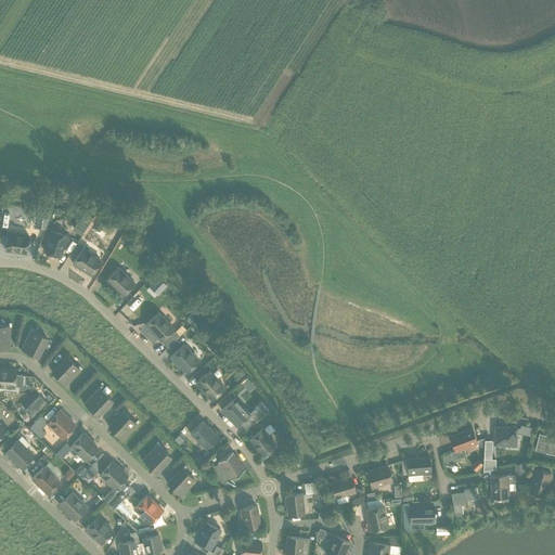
[(85,213),(74,229),(81,234),(93,218),(85,213)]
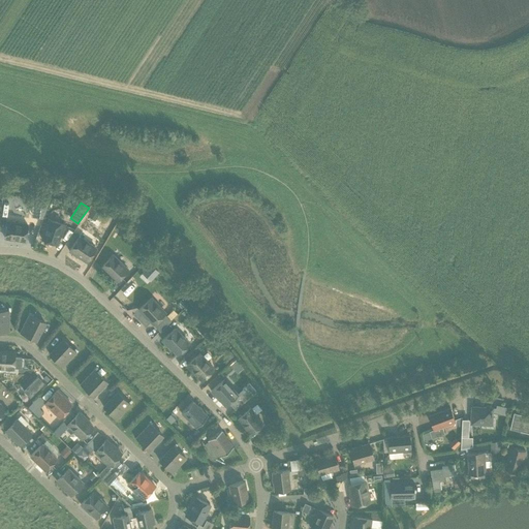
[(40,208),(33,207),(31,217),(39,218),(40,208)]
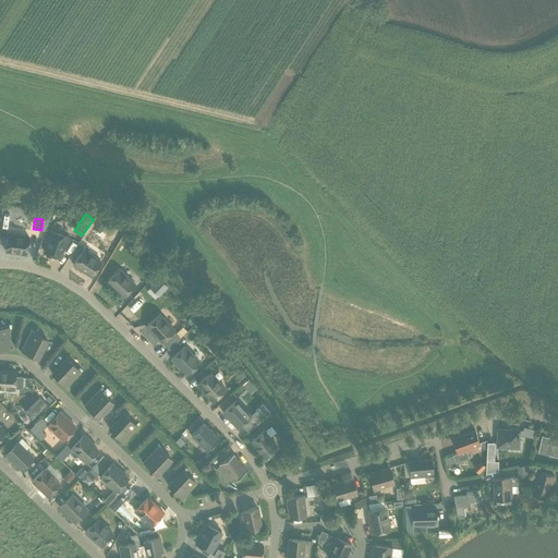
[(97,221),(93,228),(99,232),(105,226),(97,221)]
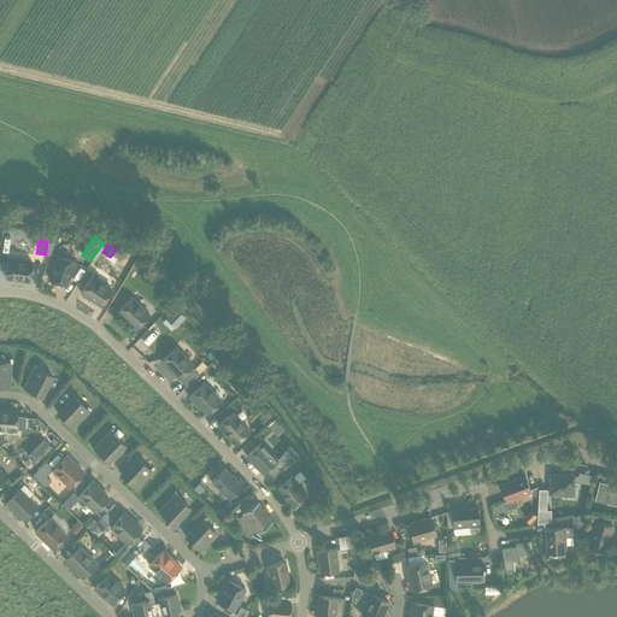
[(56,256),(48,278),(66,285),(70,276),(69,276),(70,272),(71,272),(75,262),(56,256)]
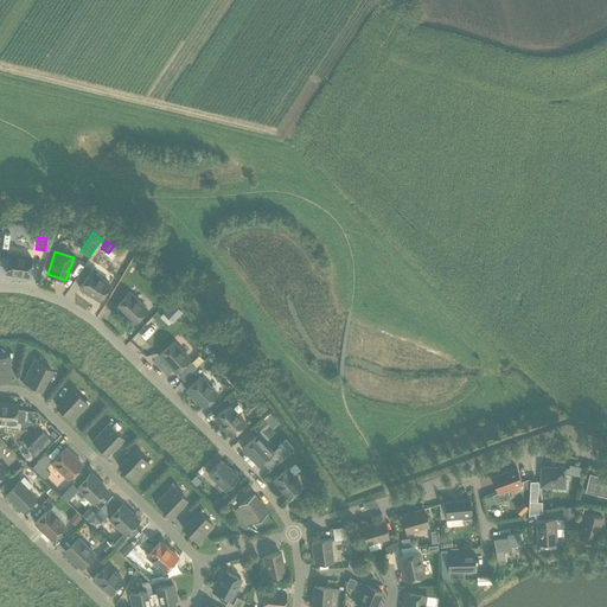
[(29,276),(31,257),(8,254),(5,273),(29,276)]
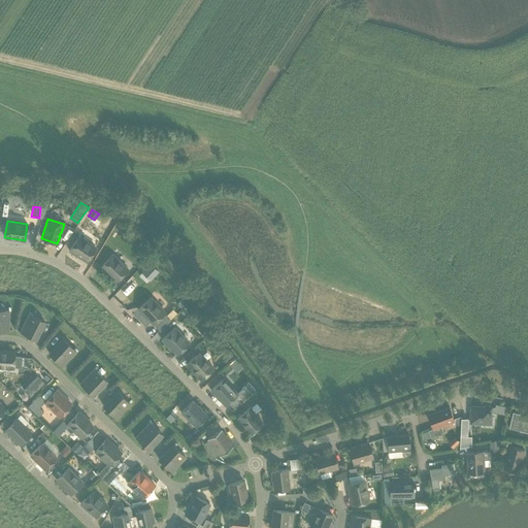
[(120,223),(116,230),(121,233),(125,225),(120,223)]
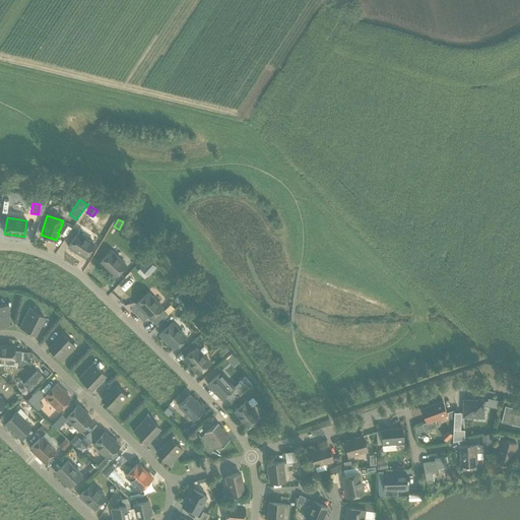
[(85,257),(93,244),(77,233),(68,247),(75,252),(76,251),(79,253),(78,253),(85,257)]
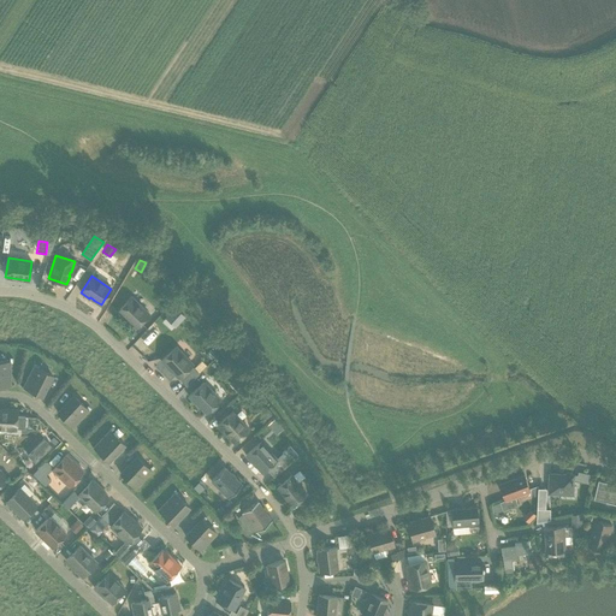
[(131,297),(117,312),(125,319),(126,319),(135,327),(148,313),(131,297)]
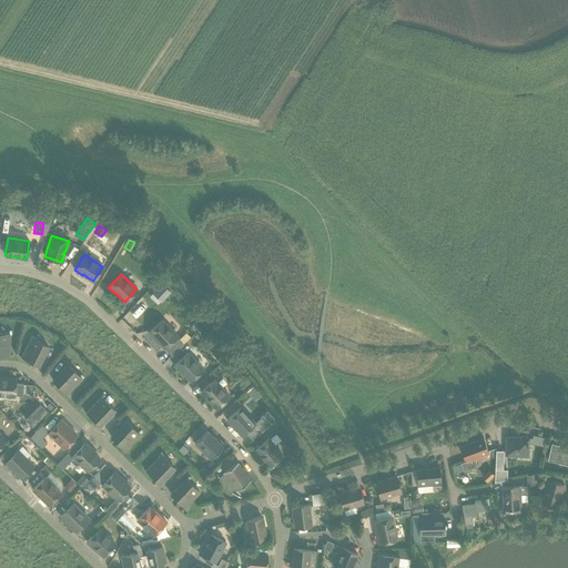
[(161,285),(153,294),(161,301),(169,293),(161,285)]
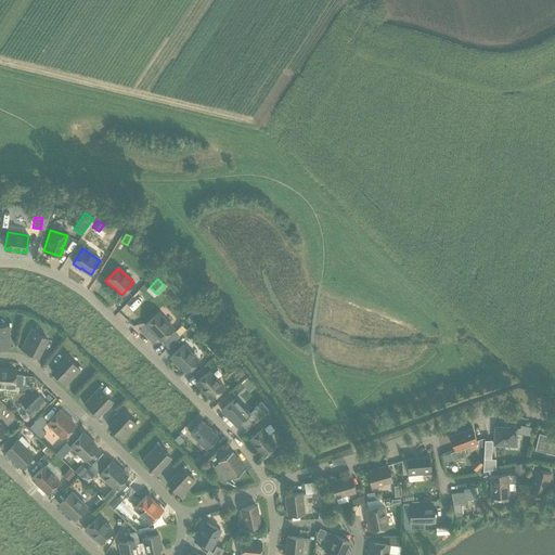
[(153,332),(160,340),(173,328),(158,312),(145,324),(152,332),(153,332)]
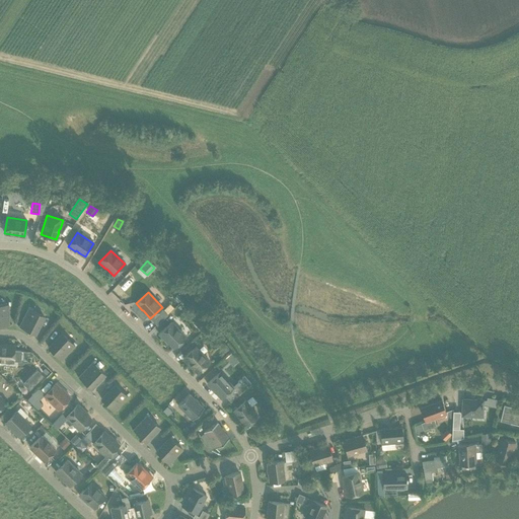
[(0,324),(8,324),(8,305),(0,304),(0,324)]
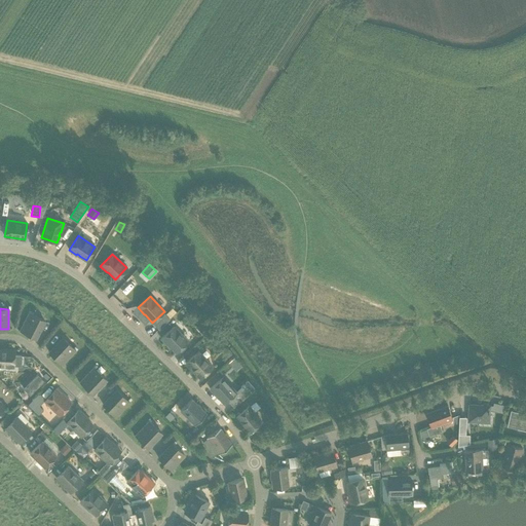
[(36,339),(44,321),(29,313),(21,331),(36,339)]
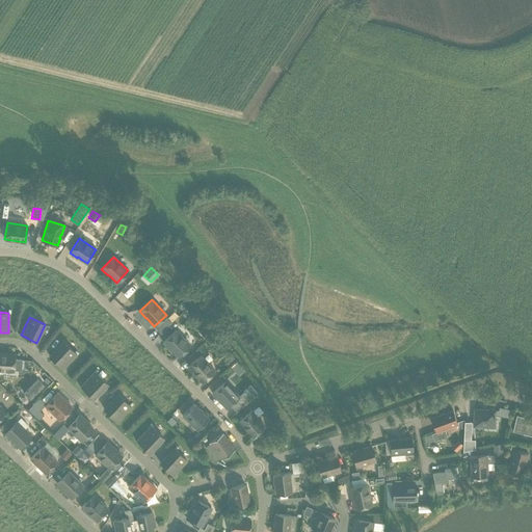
[(204,326),(197,331),(205,340),(211,335),(204,326)]
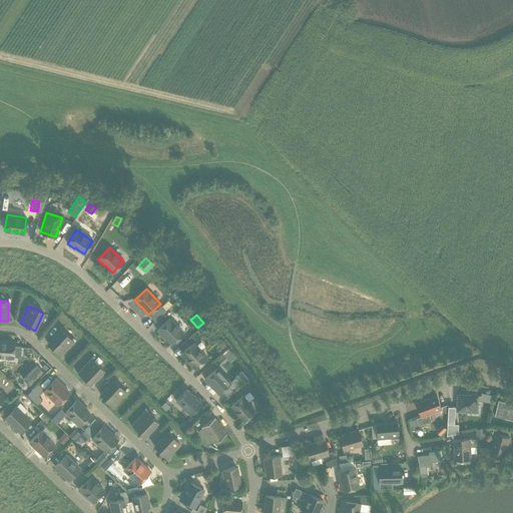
[(171,344),(182,333),(168,318),(157,330),(163,337),(164,336),(166,338),(171,344)]
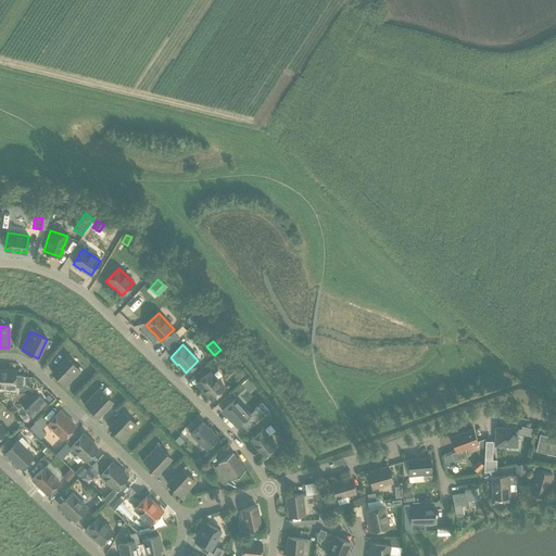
[(51,373),(65,384),(79,370),(66,357),(51,373)]
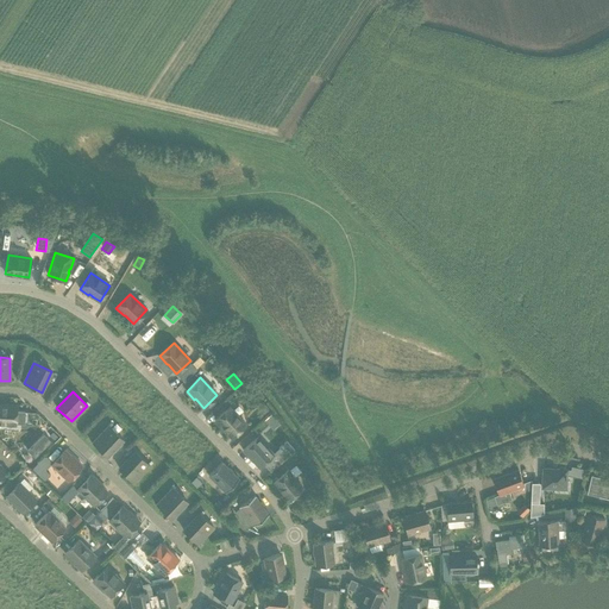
[(1,405),(0,405),(0,424),(16,425),(17,405),(6,405),(6,406),(1,406),(1,405)]
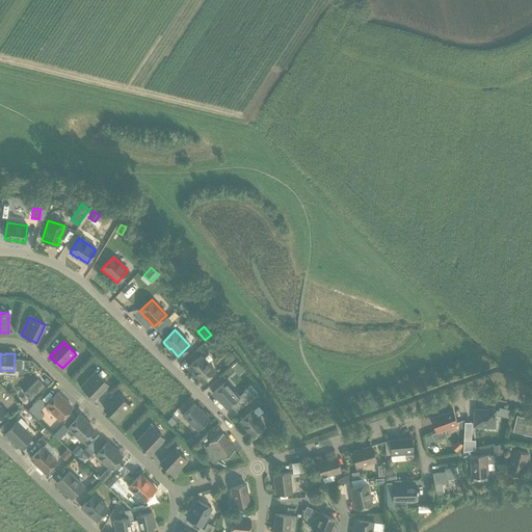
[(187,367),(194,374),(194,373),(197,376),(203,381),(214,370),(200,355),(187,367)]
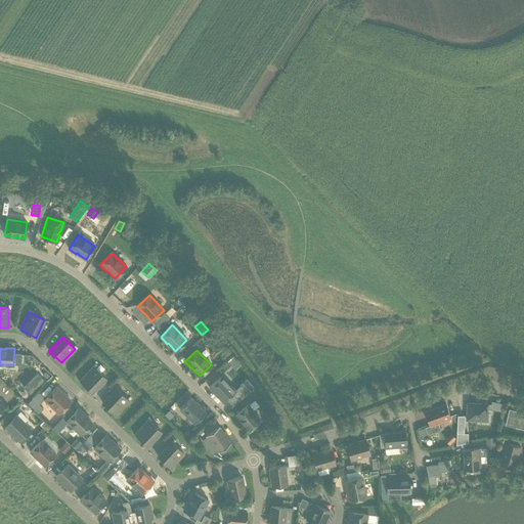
[(80,381),(92,393),(105,379),(93,366),(80,381)]
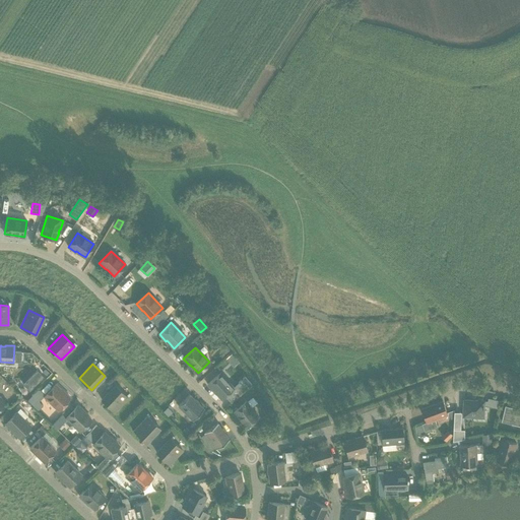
[(44,377),(37,370),(23,384),(29,390),(44,377)]
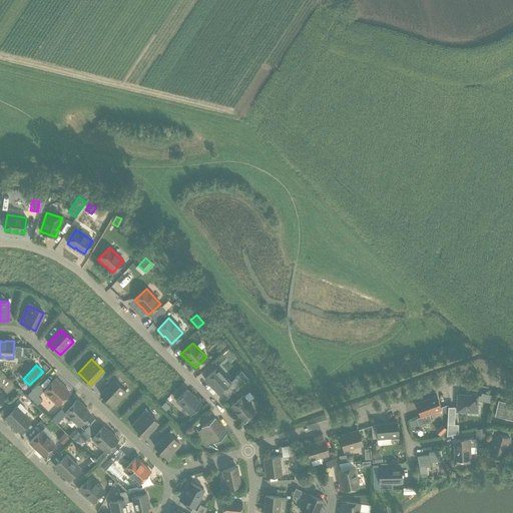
[(218,393),(230,383),(216,368),(204,379),(210,386),(211,385),(213,387),(213,388),(218,393)]
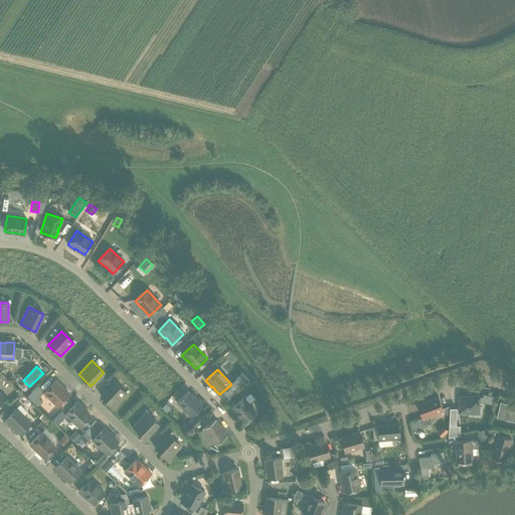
[(246,374),(242,378),(246,383),(250,379),(246,374)]
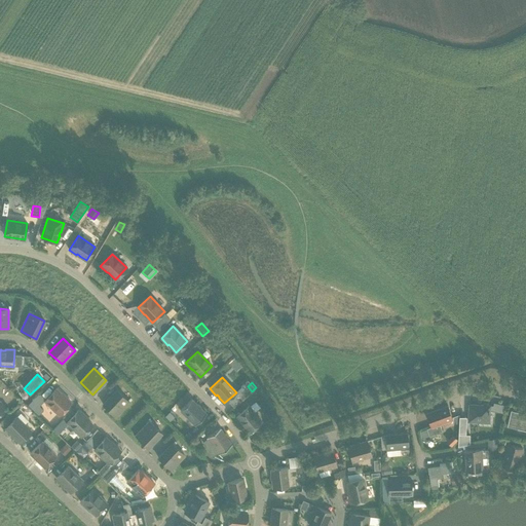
[(44,401),(59,415),(62,412),(68,406),(71,403),(65,396),(64,397),(61,395),(62,395),(55,388),(44,401)]
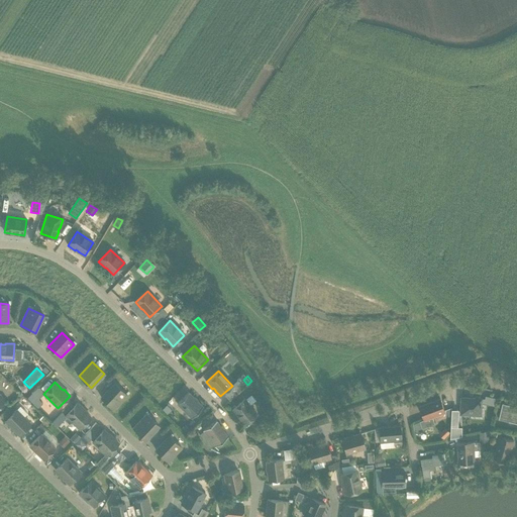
[(101,398),(113,409),(126,395),(114,384),(101,398)]
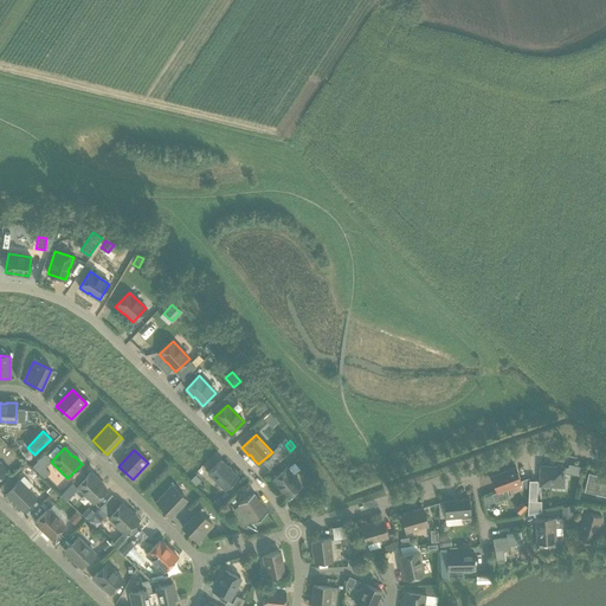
[(238,476),(220,459),(207,474),(224,490),(238,476)]
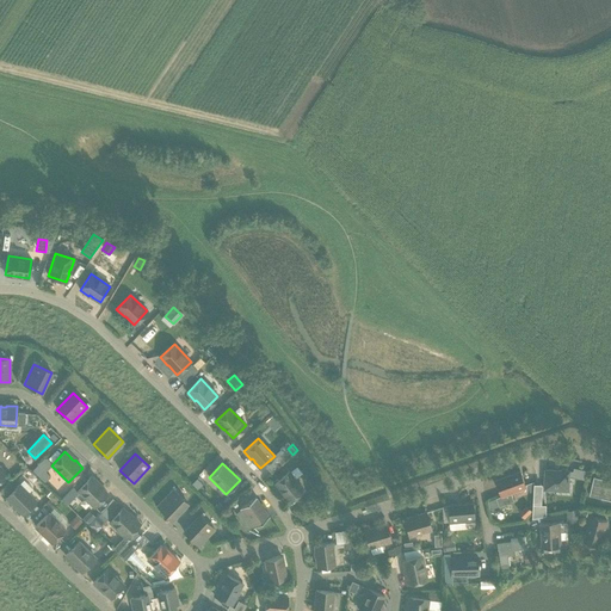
[(38,464),(32,470),(44,482),(50,476),(45,471),(38,464)]
